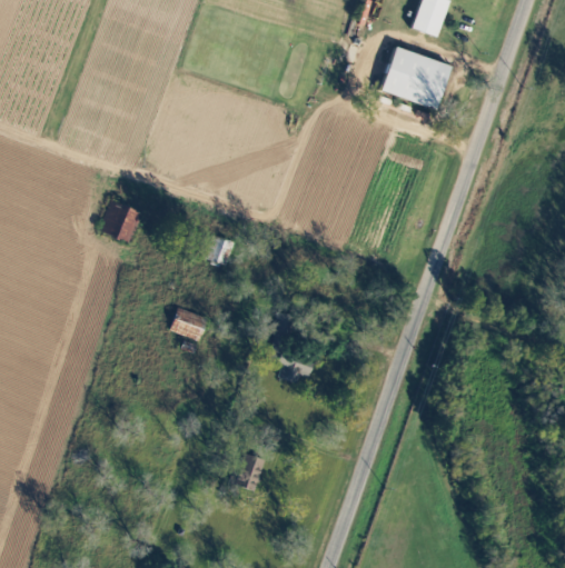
[(437,38),(450,0),(422,0),(413,29),(437,38)]
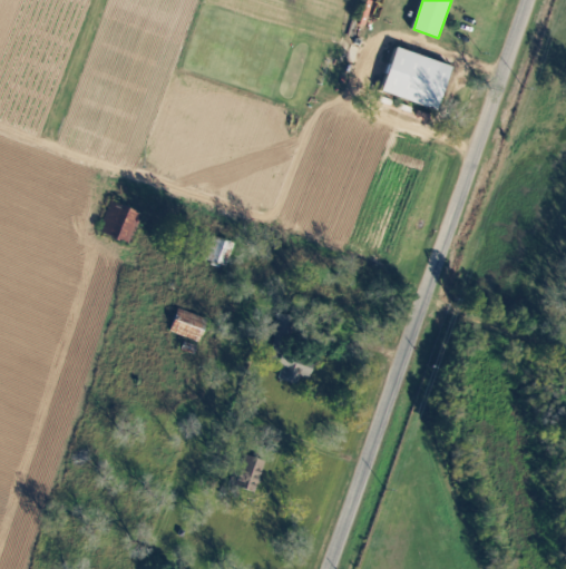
[(382,92),(439,109),(452,65),(397,47),(382,92)]
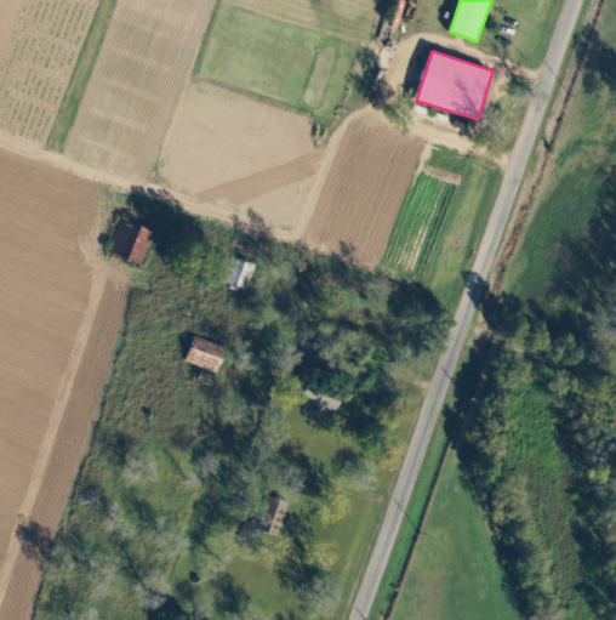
[(221,283),(241,293),(254,267),(233,256),(221,283)]
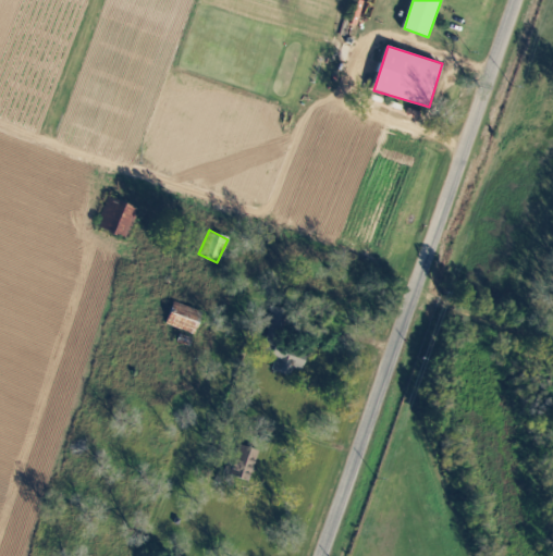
[(166,324),(195,335),(203,313),(173,303),(166,324)]
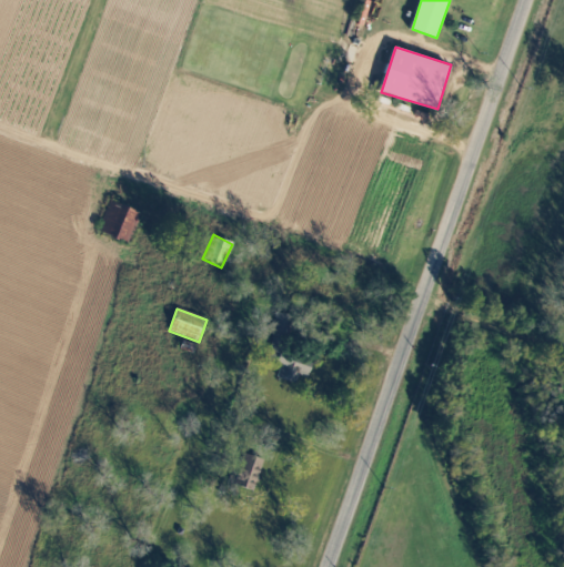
[(309,366),(284,356),(277,377),(301,386),(309,366)]
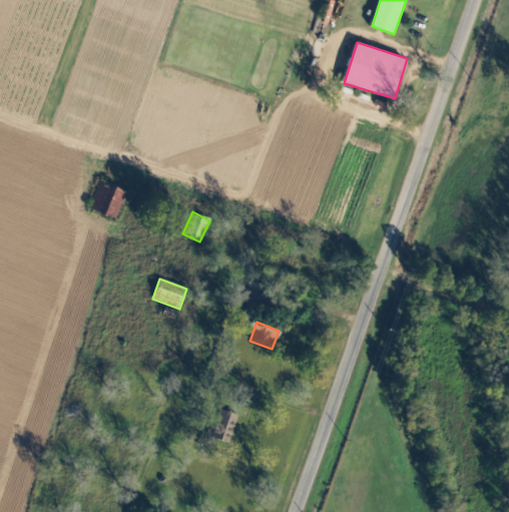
[(211,436),(228,442),(239,415),(222,409),(211,436)]
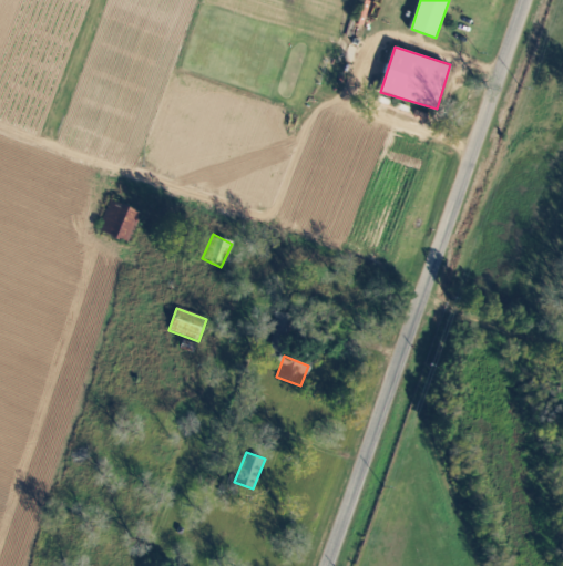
All buildings are outlined.
